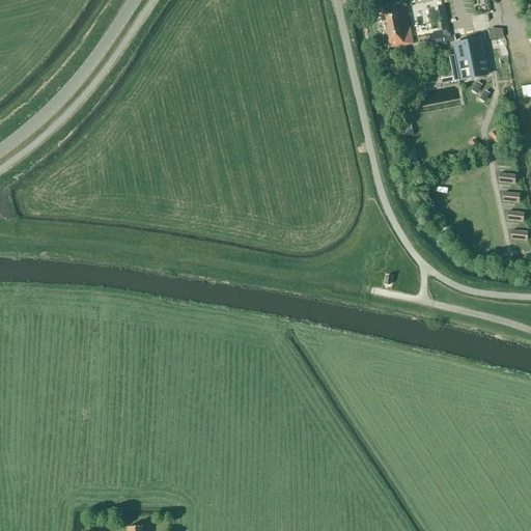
[(396,5),(396,4),(380,7),(388,49),(413,44),(404,4),(396,5)]
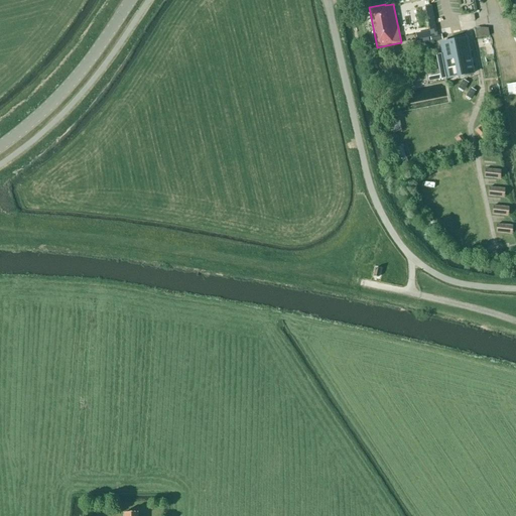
[(419,37),(437,33),(431,4),(423,6),(428,29),(418,31),(419,37)]
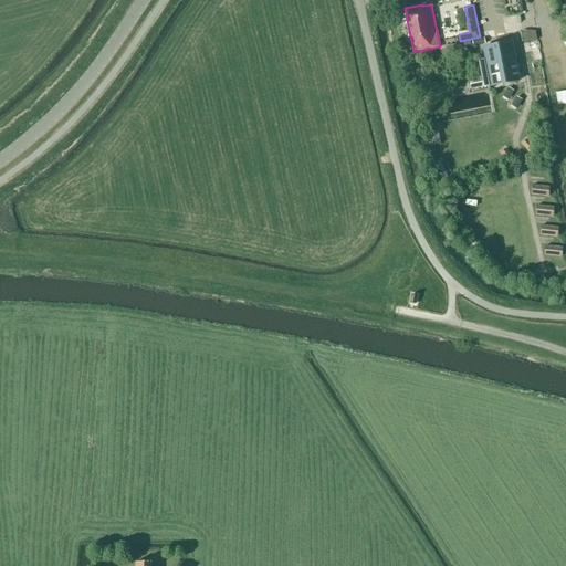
[(517,81),(510,41),(483,46),(491,86),(517,81)]
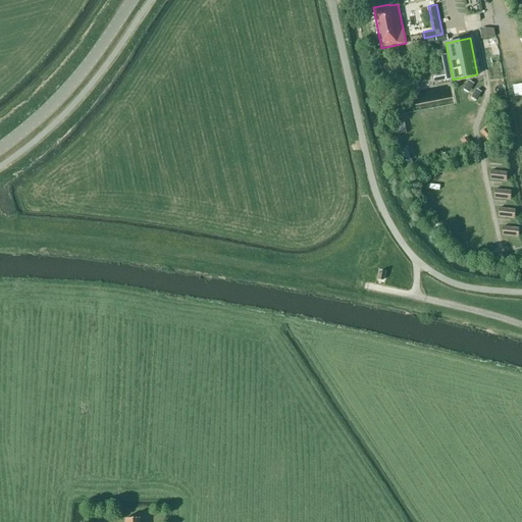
[(401,132),(407,129),(402,117),(396,119),(401,132)]
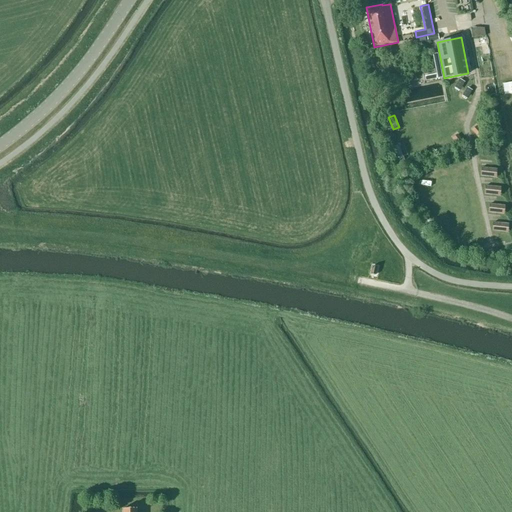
[(480,176),(496,176),(496,168),(480,168),(480,176)]
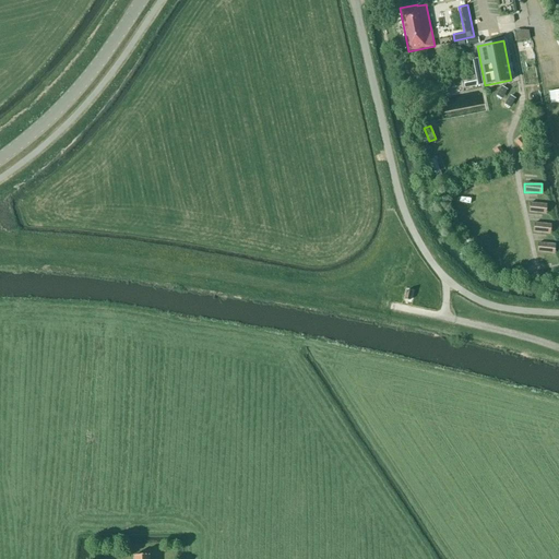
[(528,203),(527,212),(546,213),(547,203),(528,203)]
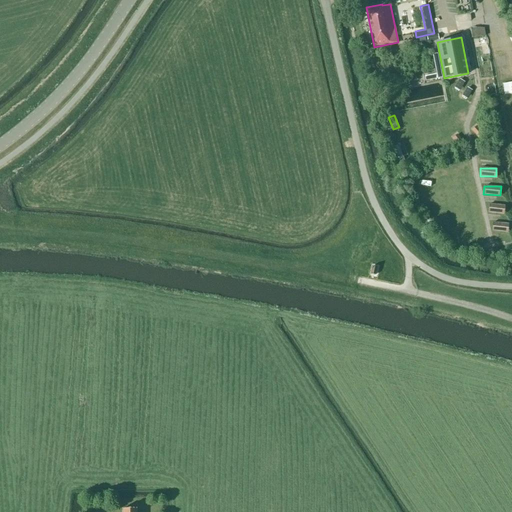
[(488,213),(504,213),(504,205),(488,205),(488,213)]
